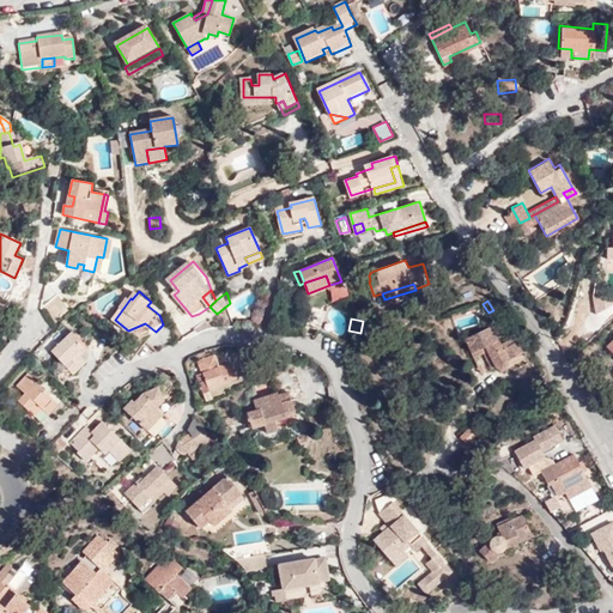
[(483,323),(457,335),(468,357),(480,351),(490,368),(521,352),(513,337),(497,344),(490,331),(487,332),(483,323)]
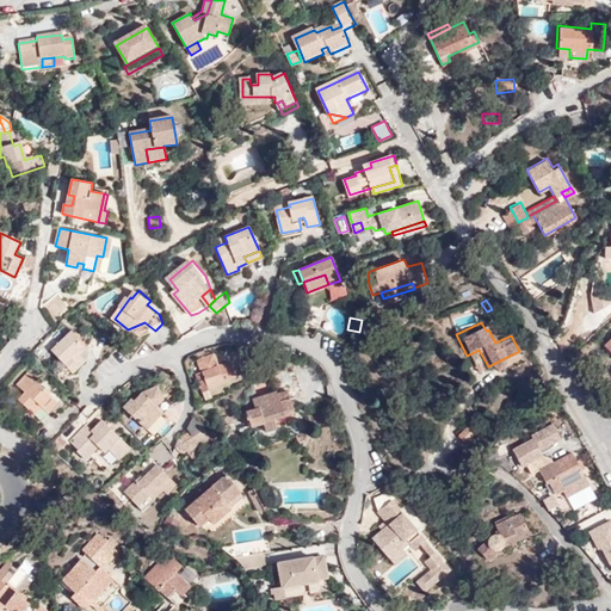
[(49,345),(67,331),(62,325),(44,339),(49,345)]
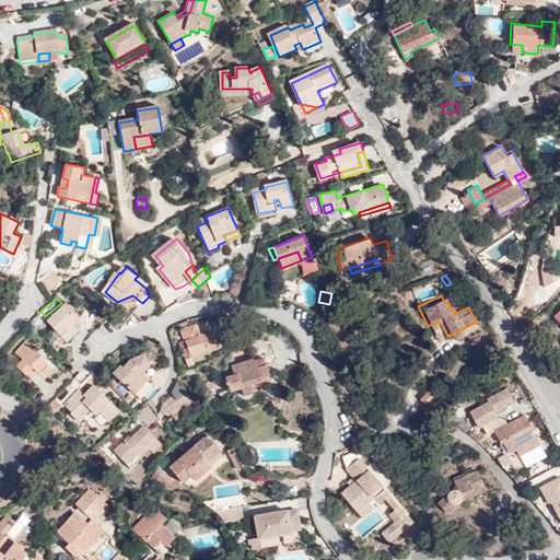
[(67,303),(48,319),(69,341),(80,330),(76,325),(80,321),(72,312),(73,310),(67,303)]
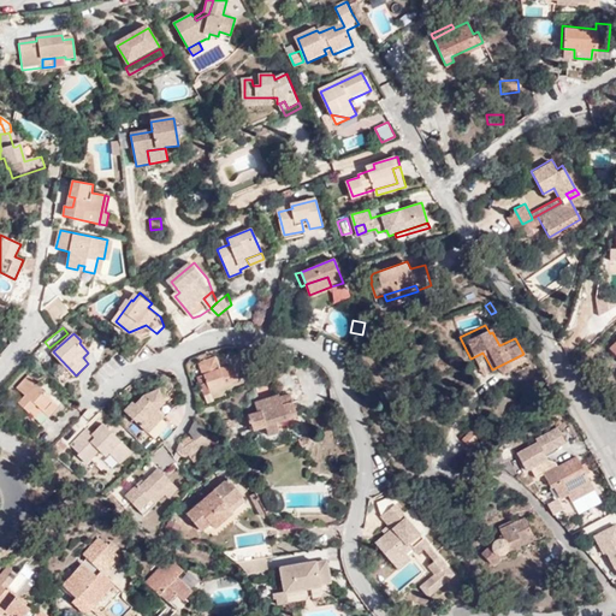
[(235,369),(227,373),(221,374),(220,371),(215,359),(207,362),(206,362),(197,366),(202,378),(196,380),(203,398),(212,395),(211,394),(240,383),(235,369)]
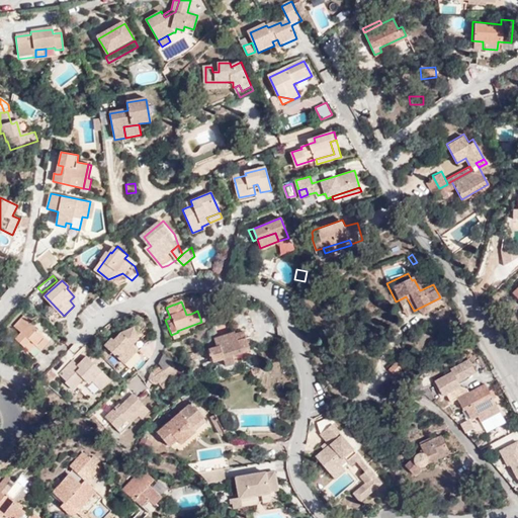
[(234,320),(231,312),(217,315),(219,323),(234,320)]
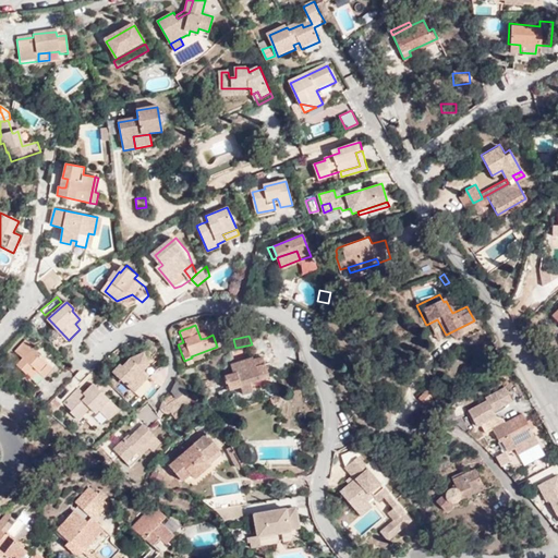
[(34,351),(37,348),(38,348),(31,339),(17,350),(25,359),(19,363),(39,384),(47,376),(41,371),(50,362),(43,354),(39,358),(34,351)]
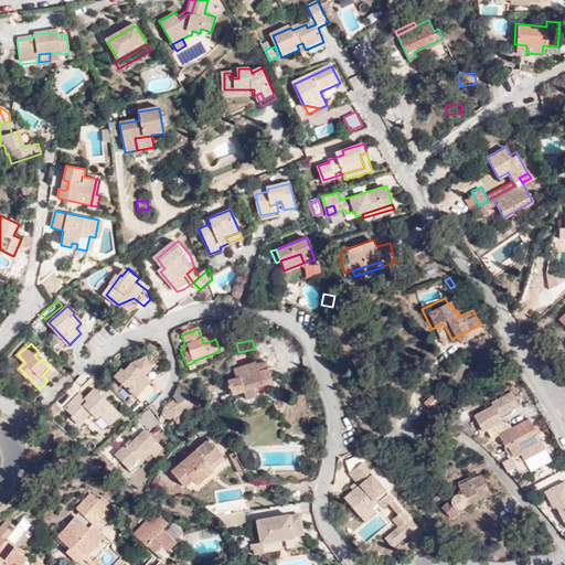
[(43,359),(38,352),(34,355),(40,362),(43,359)]
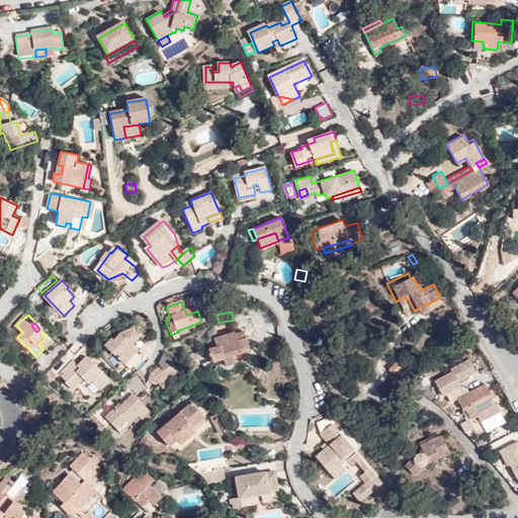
[(131,343),(137,338),(133,326),(122,331),(118,334),(113,340),(110,338),(104,345),(128,368),(141,357),(139,351),(131,343)]
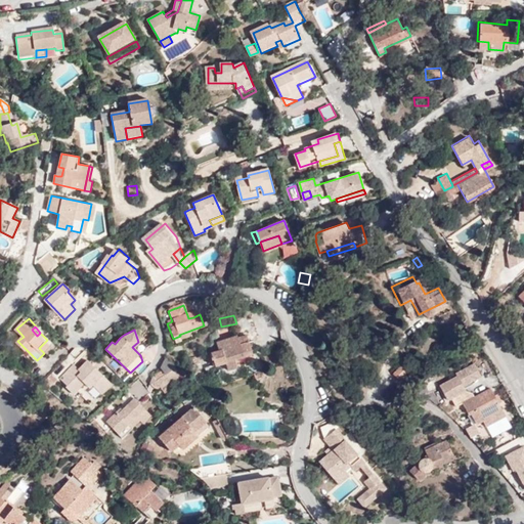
[(267,344),(277,338),(274,332),(263,338),(267,344)]
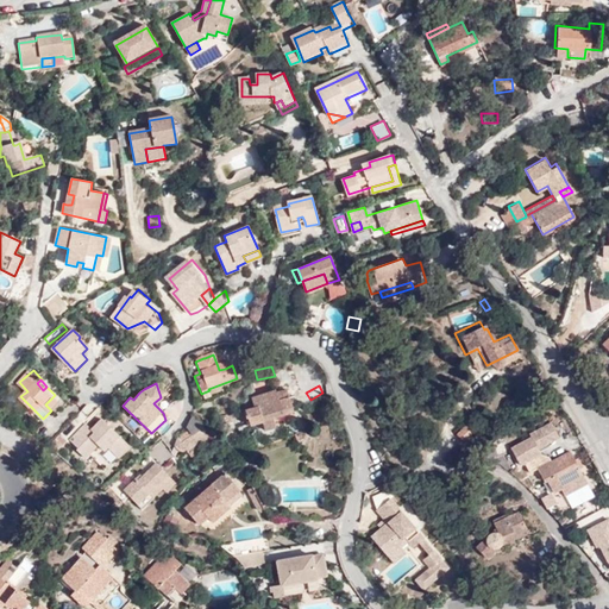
[(255,408),(248,409),(251,424),(251,425),(263,422),(265,431),(276,429),(274,419),(294,414),(288,393),(278,395),(277,391),(253,399),(255,408)]
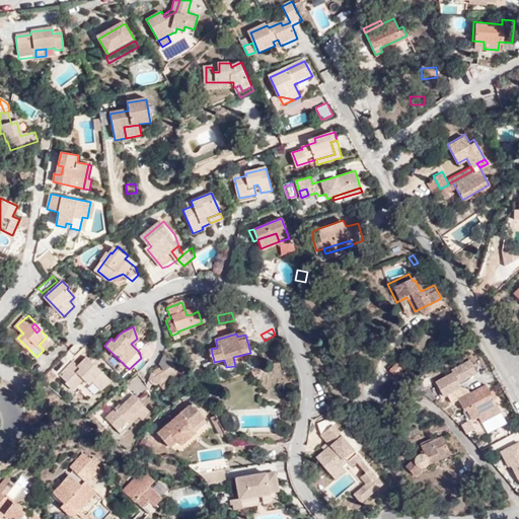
[(39,345),(44,350),(52,343),(47,337),(39,345)]
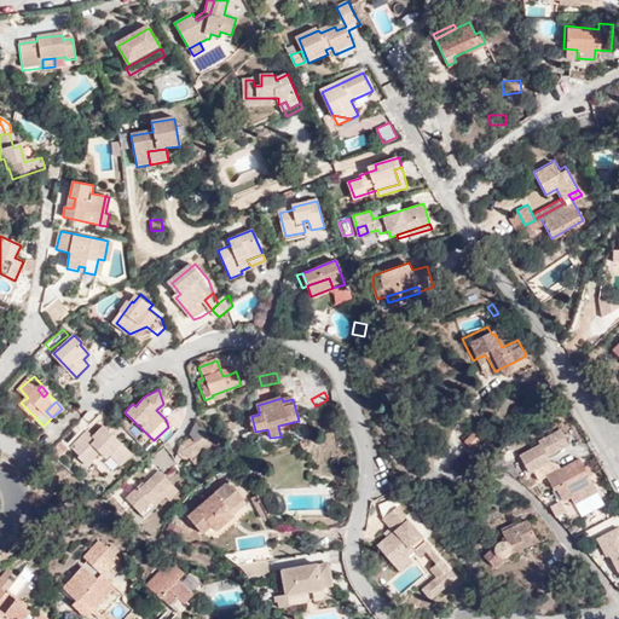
[(173,414),(163,404),(156,410),(166,420),(173,414)]
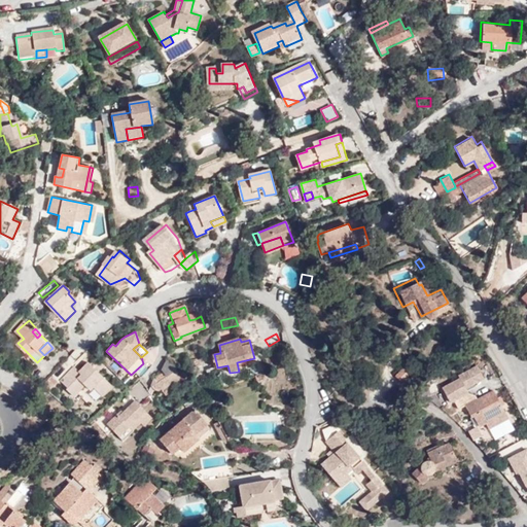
[(217,366),(214,354),(208,356),(211,369),(217,366)]
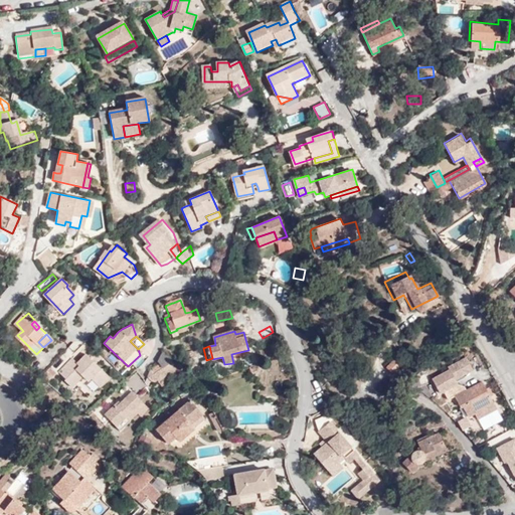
[(183,352),(187,359),(196,356),(194,348),(183,352)]
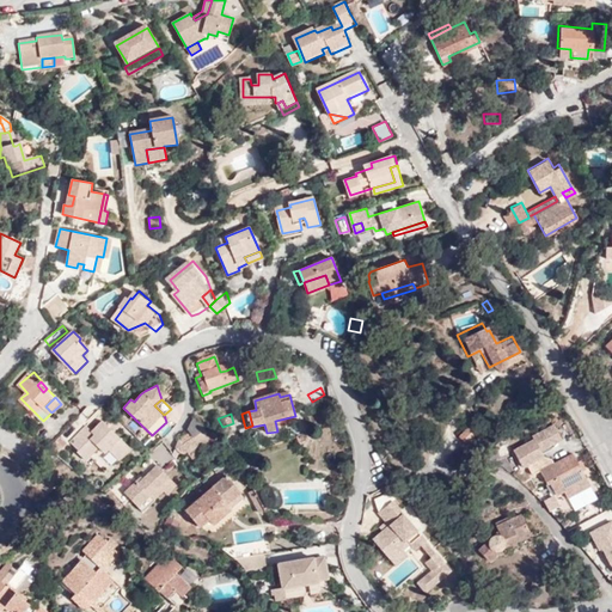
[(86,426),(69,440),(78,448),(77,451),(85,459),(99,447),(105,452),(109,448),(120,458),(130,447),(103,420),(91,430),(86,426)]
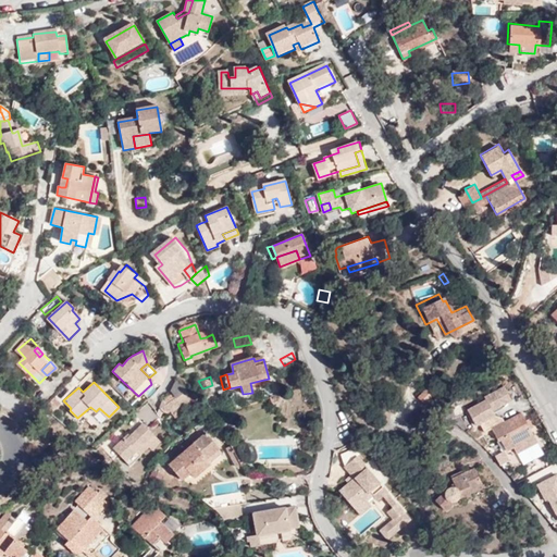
[(177,397),(184,392),(177,383),(170,388),(177,397)]
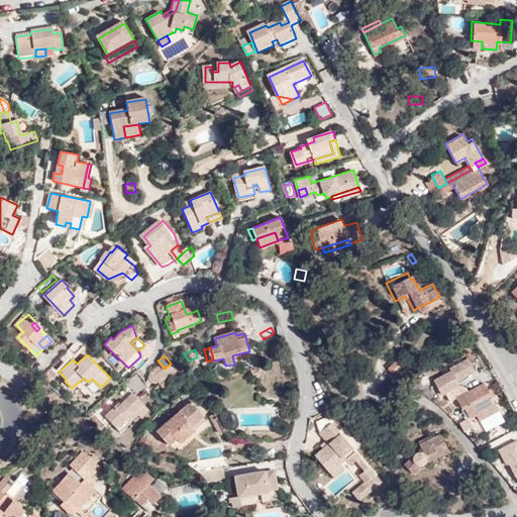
[(435,385),(472,366),(468,358),(449,369),(450,371),(433,380),(435,385)]
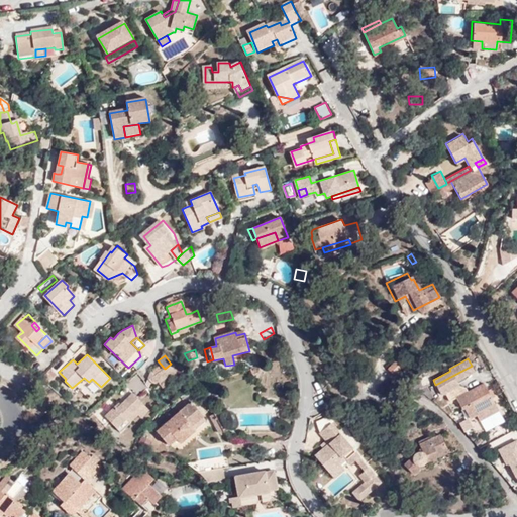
[(397,359),(387,367),(393,375),(402,369),(397,359)]
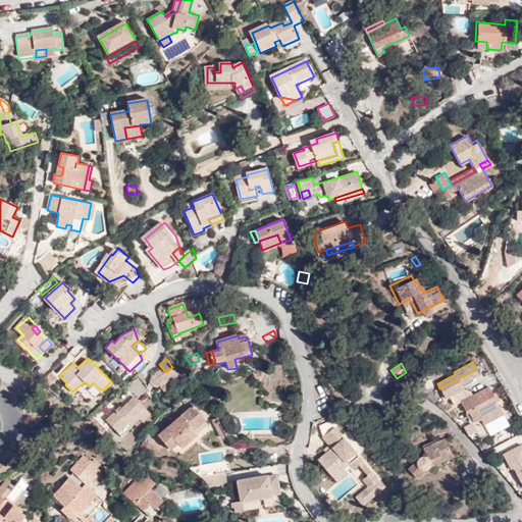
[(155,375),(151,385),(153,388),(155,388),(157,388),(159,386),(164,394),(172,386),(170,384),(180,377),(173,368),(164,374),(161,370),(155,375)]
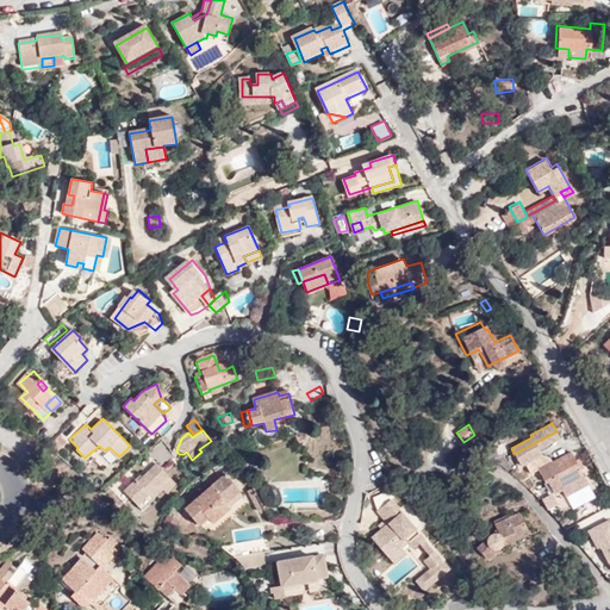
[(559,437),(556,431),(514,454),(520,465),(524,464),(530,473),(537,470),(542,479),(578,467),(571,452),(552,462),(548,455),(545,455),(542,455),(539,448),(559,437)]
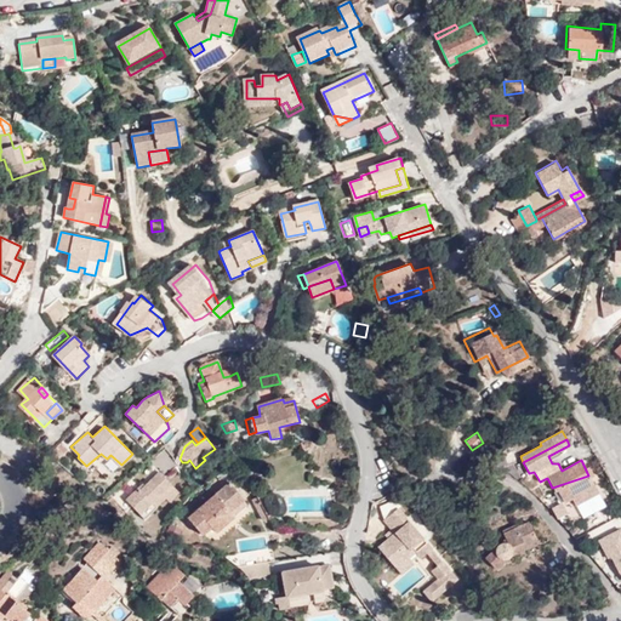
[(57,444),(52,450),(60,456),(64,450),(57,444)]
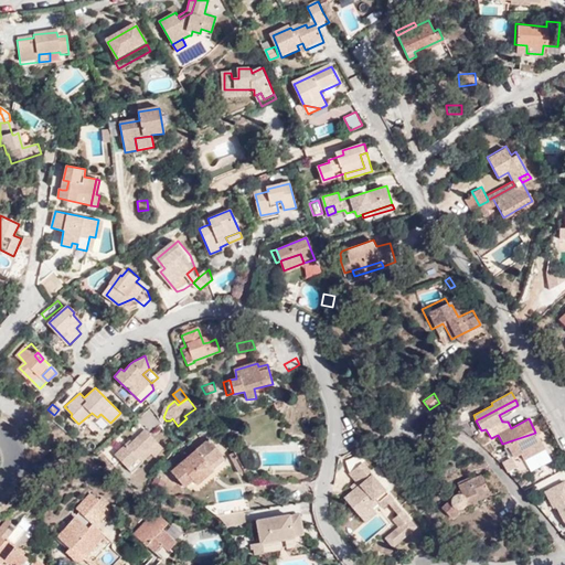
[(157,425),(150,432),(161,443),(168,436),(157,425)]
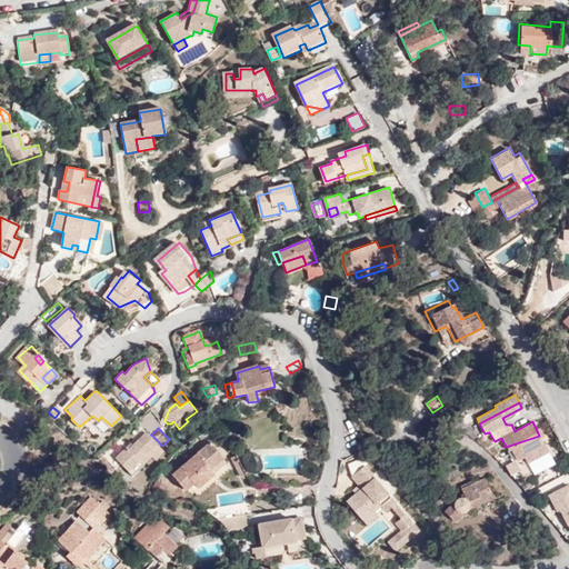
[(127,445),(117,453),(136,475),(147,465),(145,462),(152,456),(156,459),(165,450),(147,430),(129,447),(127,445)]
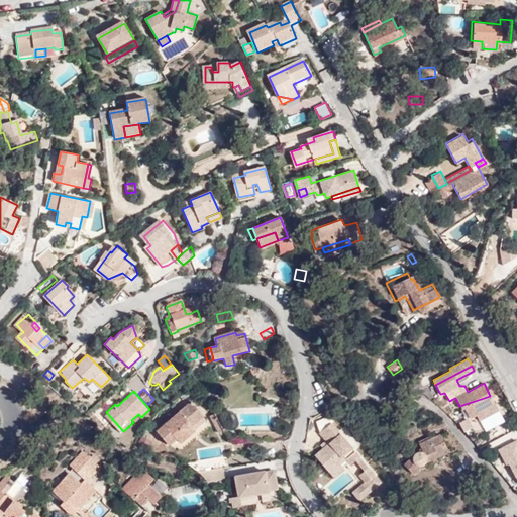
[(495,404),(490,396),(459,406),(463,413),(466,412),(469,418),(476,415),(495,404)]
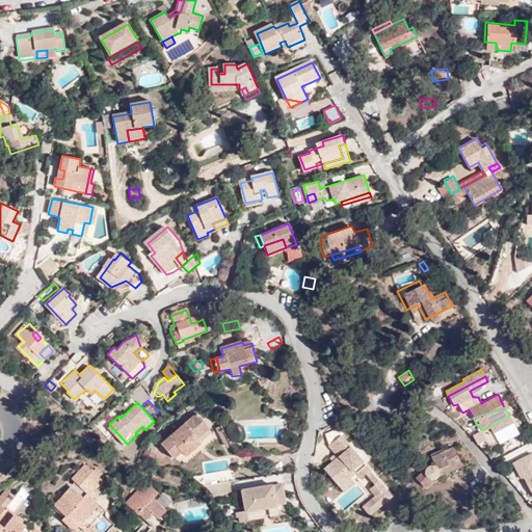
[(195,439),(207,429),(208,429),(196,415),(159,445),(171,459),(179,453),(184,457),(200,444),(195,439)]
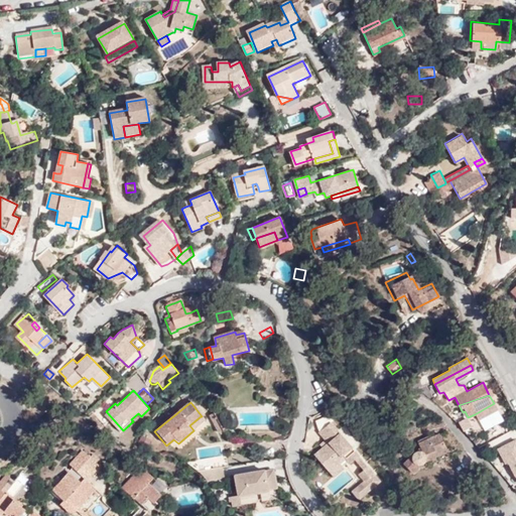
[(497,409),(494,403),(475,414),(478,419),(497,409)]
